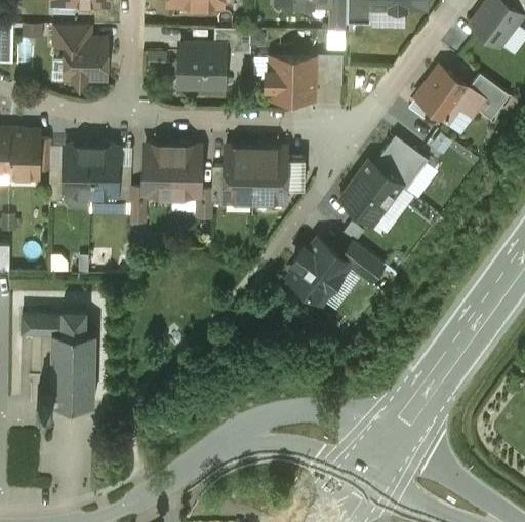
[(346,0),(329,0),(330,4),(328,4),(328,30),(346,31),(346,24),(346,0)]
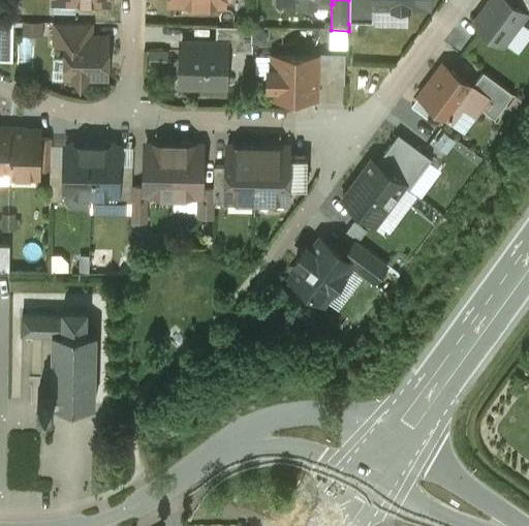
[(372,0),(348,0),(348,24),(374,24),(374,6),(373,6),(372,0)]
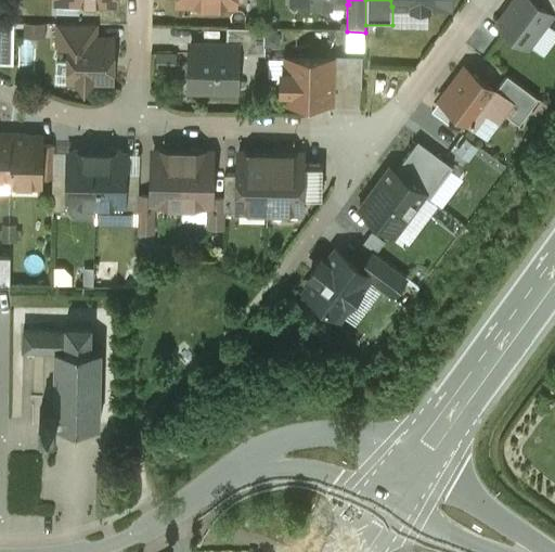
[(529,0),(516,0),(497,26),(528,50),(552,17),(553,16),(529,0)]
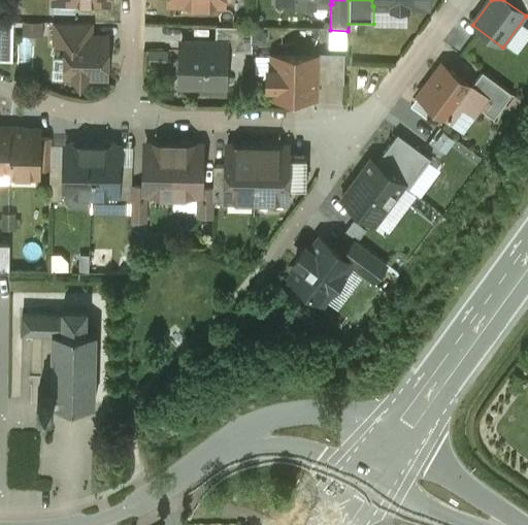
[(527,0),(503,0),(526,15),(525,17),(527,18),(527,0)]
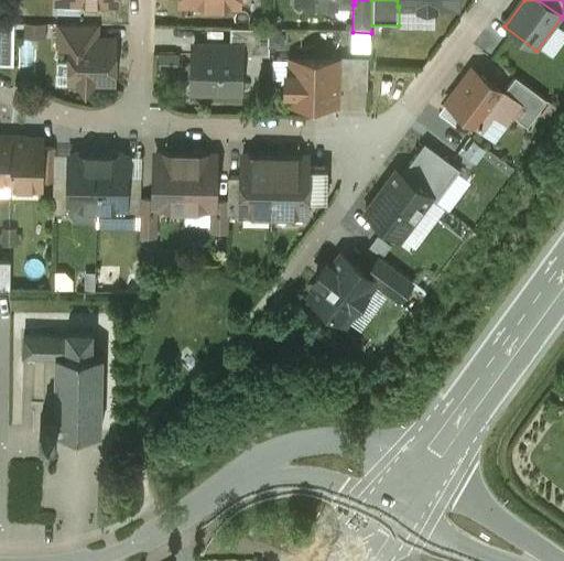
[(0,23),(0,66),(19,67),(19,24),(0,23)]
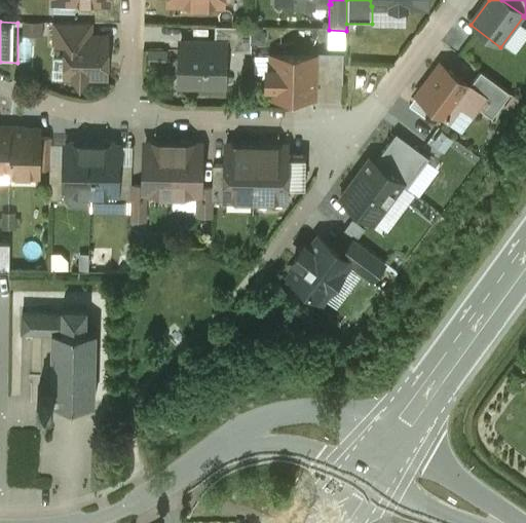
[(27,23),(27,38),(48,39),(48,24),(27,23)]
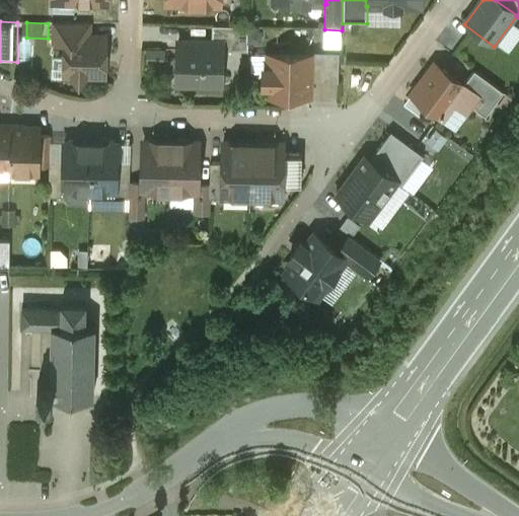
[(90,24),(54,23),(53,44),(65,44),(65,38),(89,38),(90,24)]
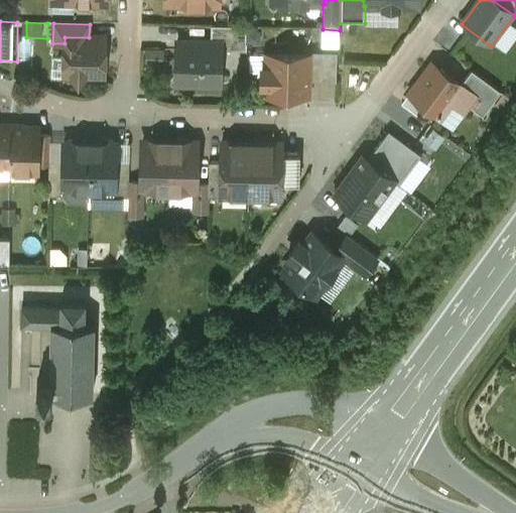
[(247,28),(211,27),(211,43),(221,44),(221,51),(247,52),(247,28)]
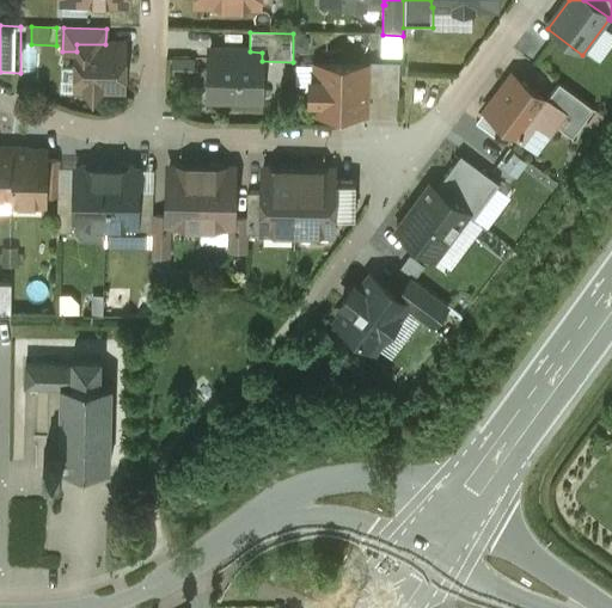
[(105,44),(77,44),(77,51),(77,73),(80,73),(80,92),(86,92),(93,98),(99,92),(121,92),(122,68),(124,68),(124,45),(105,44)]
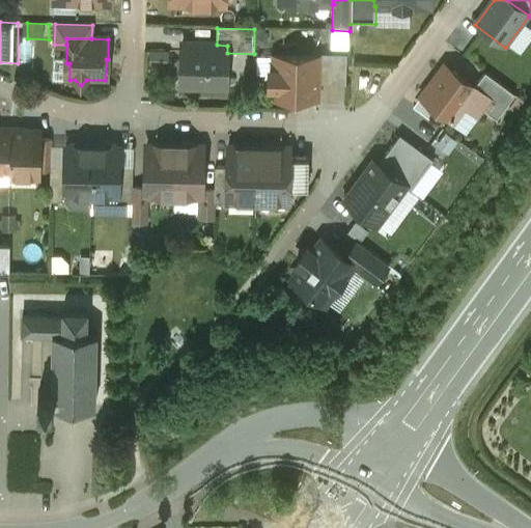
[(217,45),(183,45),(182,88),(226,88),(227,53),(227,46),(217,45)]
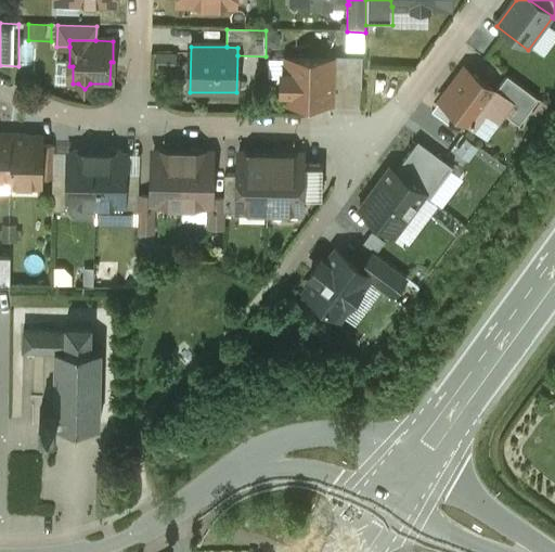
[(332,62),(331,88),(361,89),(362,59),(332,58),(332,62)]
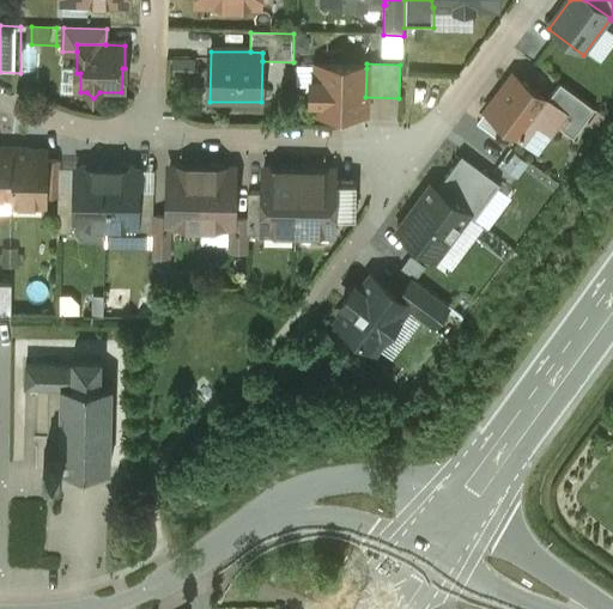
[(366,68),(317,67),(317,83),(313,87),(311,98),(316,103),(316,113),(365,114),(365,97),(366,68)]
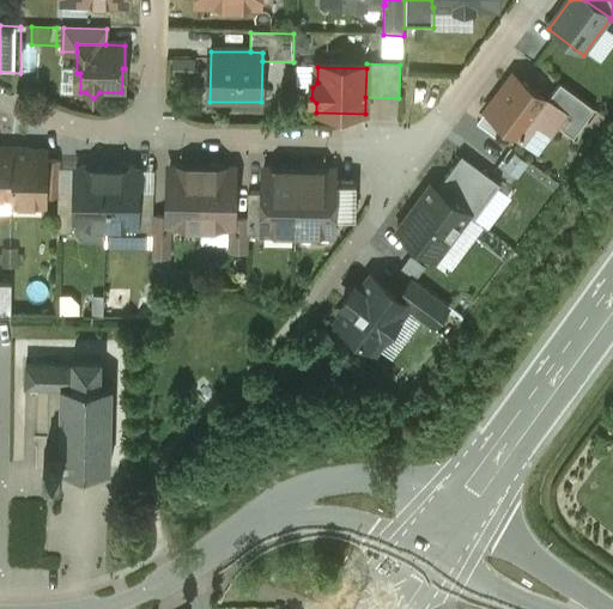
[(564,116),(547,103),(513,78),(486,114),(522,141),(535,125),(550,135),(556,127),(564,116)]
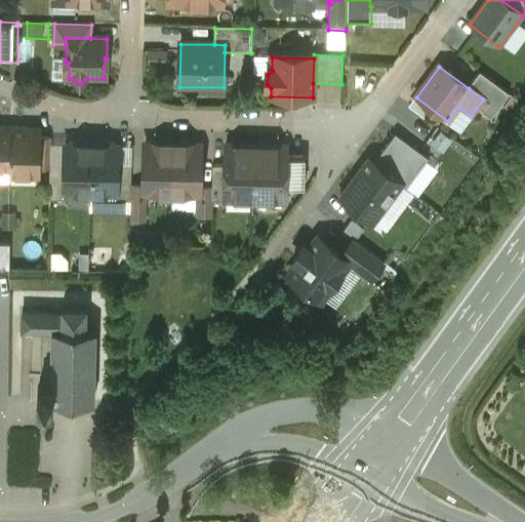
[(510,95),(480,74),(469,88),(483,99),(476,109),(491,120),(510,95)]
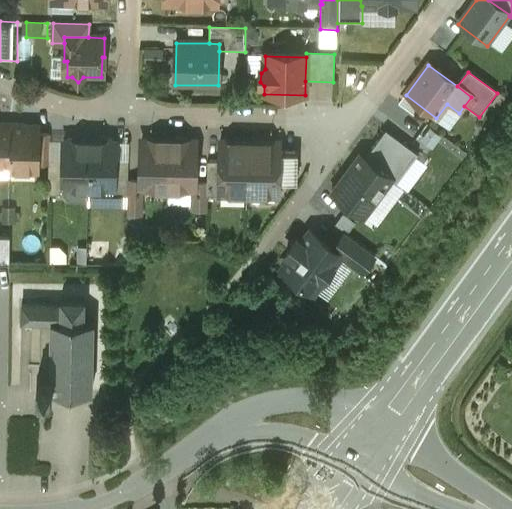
[(354,75),(347,75),(346,87),(353,88),(354,75)]
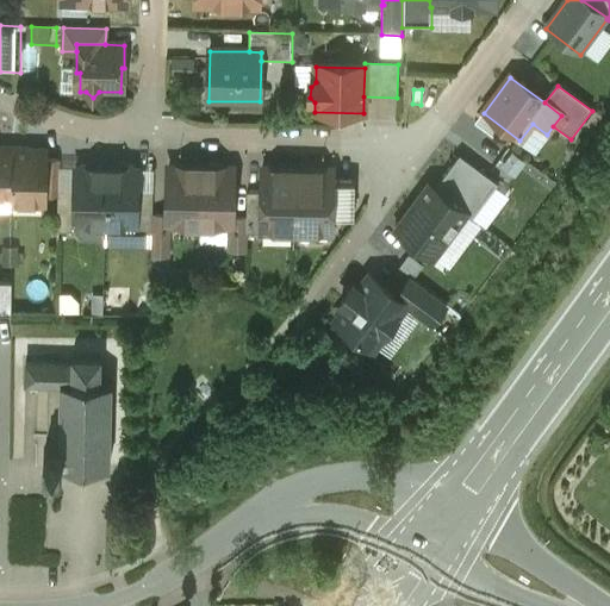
[(45,152),(20,152),(20,150),(12,150),(11,152),(12,152),(12,154),(12,200),(25,201),(30,206),(44,206),(45,162),(45,152)]
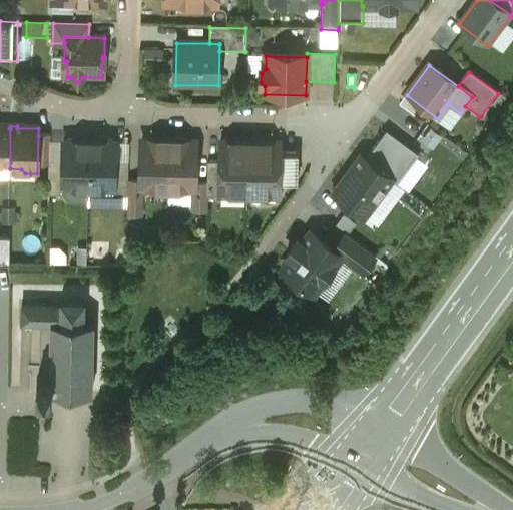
[(10,129),(0,128),(0,169),(10,169),(10,168),(10,129)]
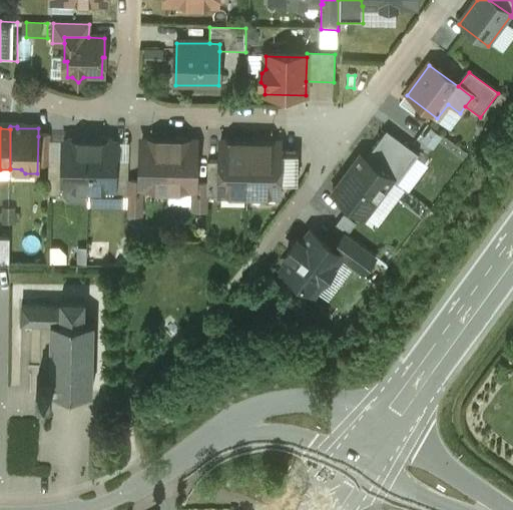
[(386,133),(365,162),(392,182),(396,185),(418,156),(386,133)]
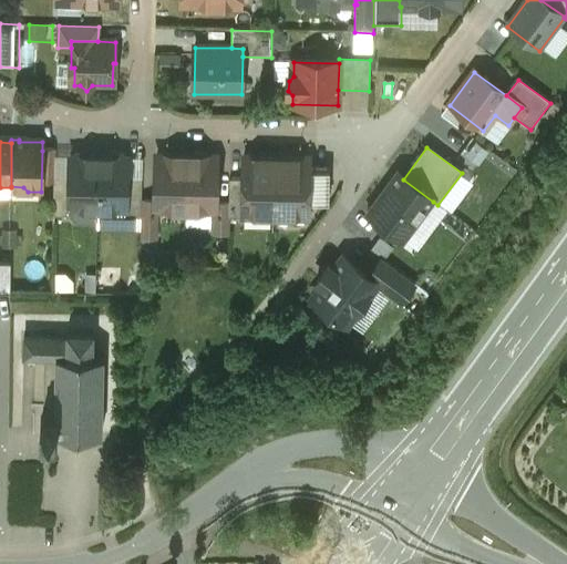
[(55,152),(42,151),(41,182),(53,182),(54,182),(54,177),(55,177),(55,152)]
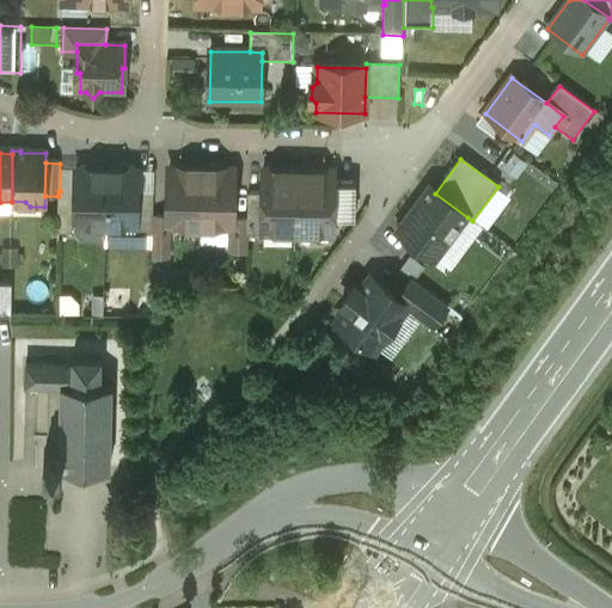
[(90,167),(81,167),(79,170),(75,170),(75,192),(74,227),(77,227),(77,221),(85,221),(91,227),(105,227),(106,170),(92,170),(90,167)]
